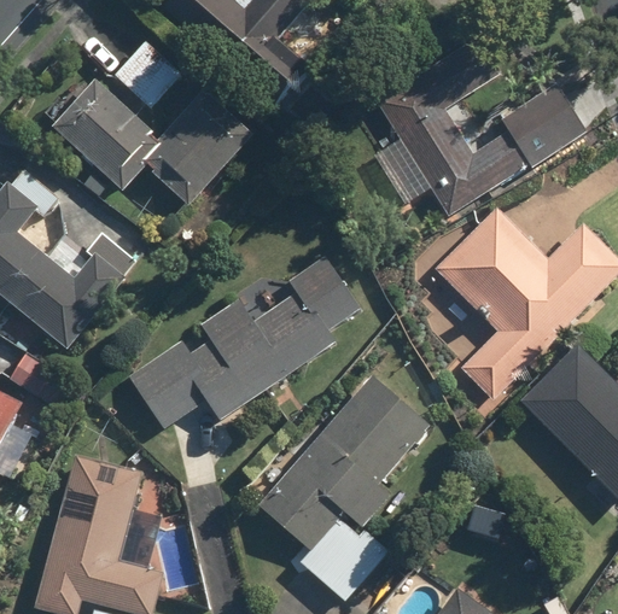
[(168,0),(164,5),(274,101),(308,63),(274,34),(303,0),(254,0),(168,0)]
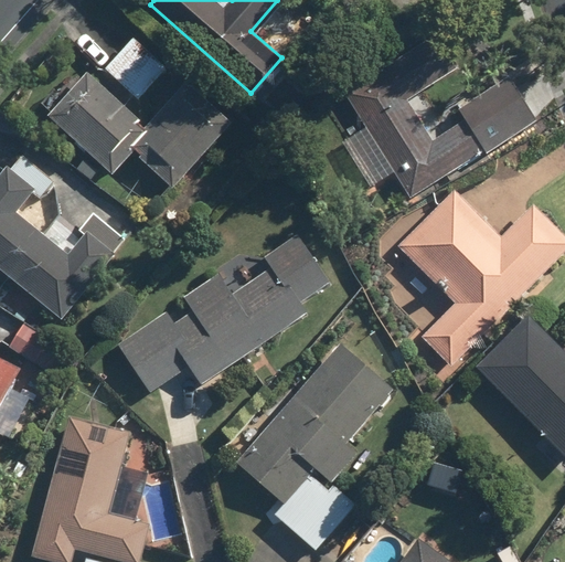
[(166,69),(132,38),(104,67),(137,98),(166,69)]
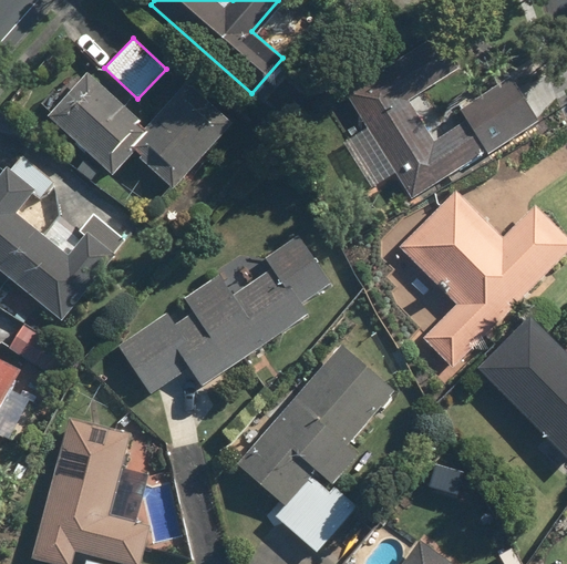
[(394,105),(342,139),(373,187),(393,175),(411,204),(537,124),(508,78),(456,110),(464,122),(449,131),(424,91),(461,68),(442,38),(377,78),(394,105)]
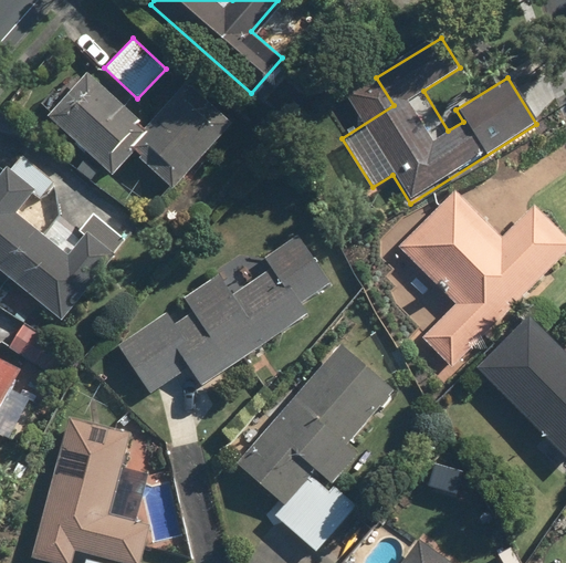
[(144,126),(87,73),(46,117),(109,176),(132,153),(171,190),(232,126),(185,82),(144,126)]
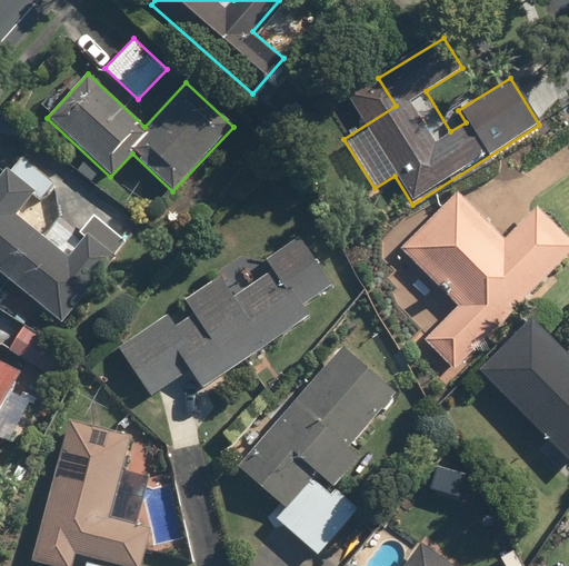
[(11,170),(6,166),(0,172),(0,272),(61,321),(125,240),(97,219),(68,255),(15,214),(33,189),(41,195),(52,180),(22,156),(11,170)]
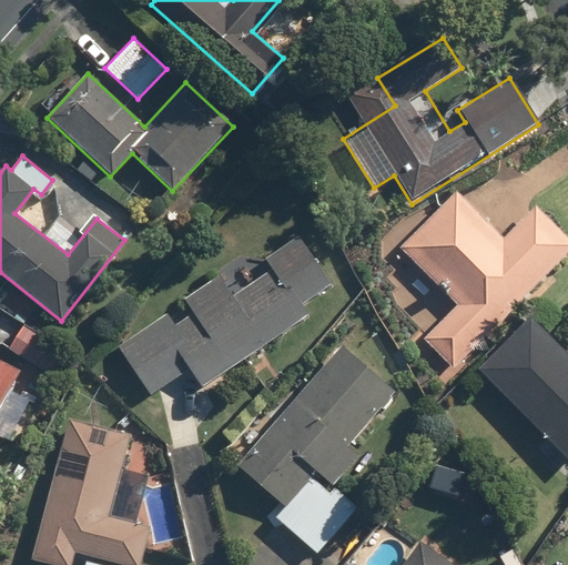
[(504,240),(456,191),(404,242),(462,300),(424,336),(456,367),(567,255),(567,240),(536,208),(504,240)]
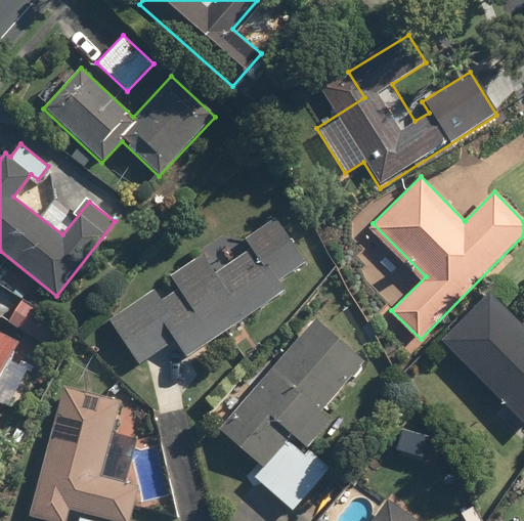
[(304,261),(275,216),(111,319),(138,363),(176,340),(186,355),(287,293),(277,278),(304,261)]
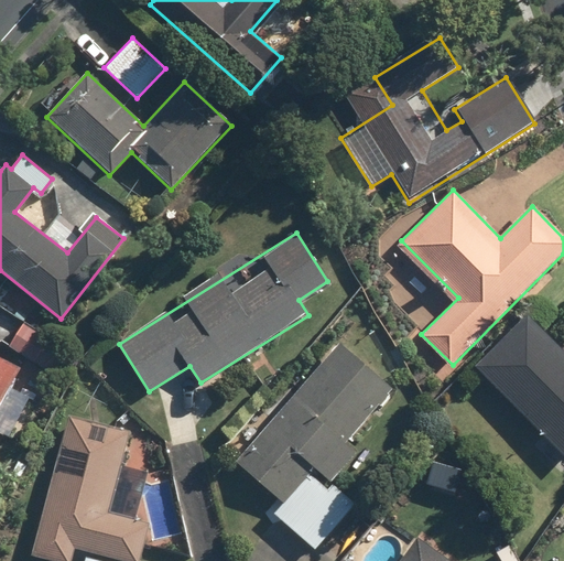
[(563,360),(523,319),(476,364),(563,455),(563,360)]
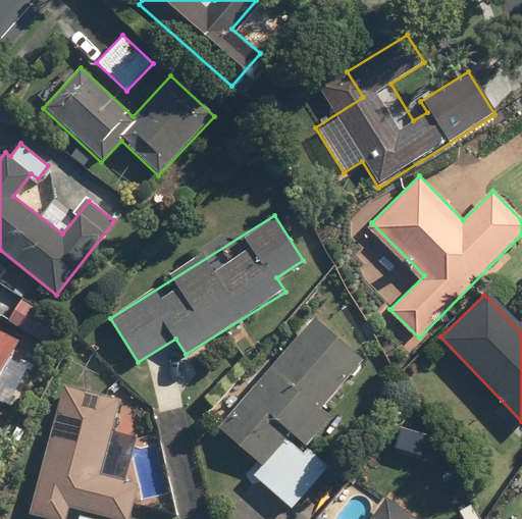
[(20,297),(7,318),(55,349),(68,327),(20,297)]
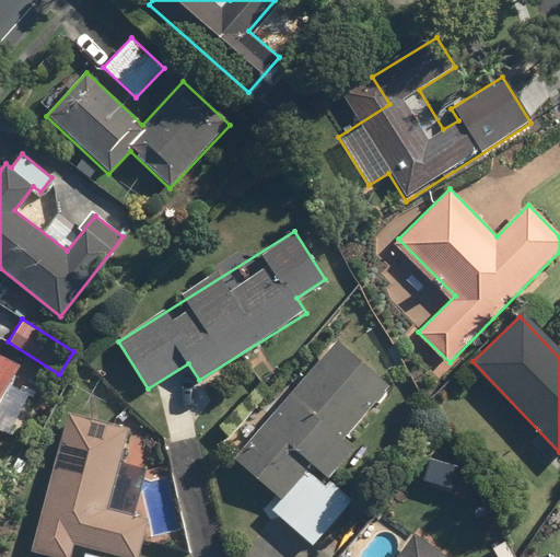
[(388,386),(335,340),(234,459),(281,499),(272,509),(315,545),(353,499),(330,479),(354,452),(341,441),(388,386)]
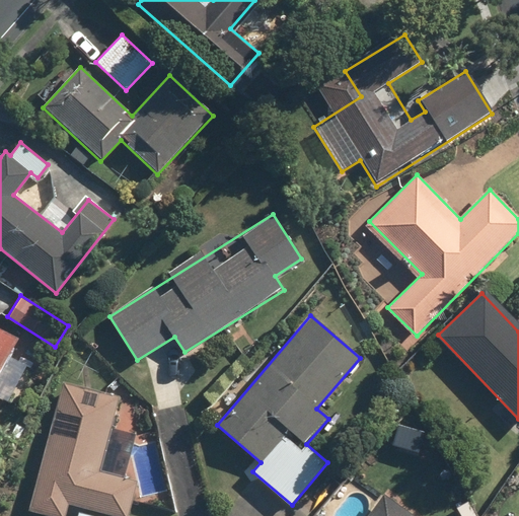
[(0,368),(16,336),(0,327),(0,368)]
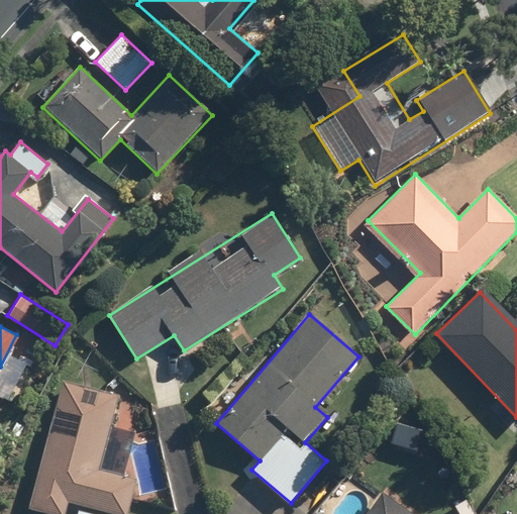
[(119,394),(64,379),(27,509),(46,513),(64,513),(68,501),(114,513),(127,513),(137,481),(124,478),(136,433),(110,426),(119,394)]
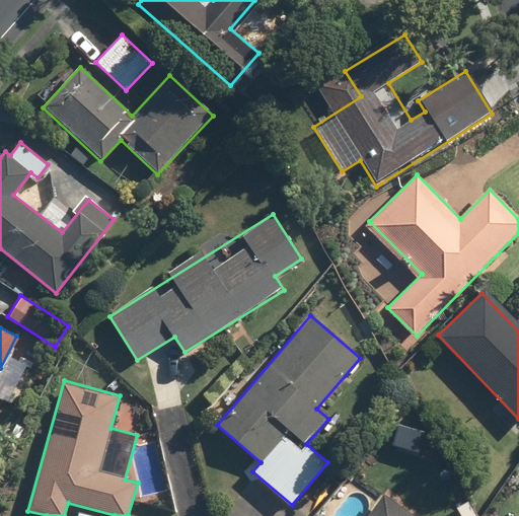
[(413,515),(382,494),(367,515),(413,515)]
